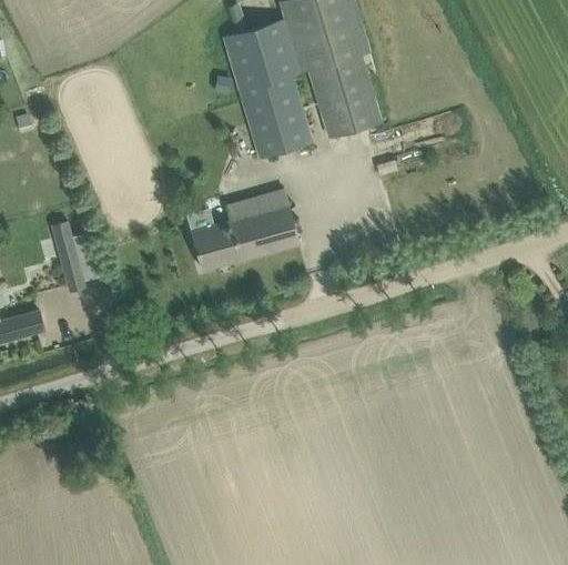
[(222,38),(259,161),(314,144),(293,78),(308,73),(328,140),(383,124),(363,56),(372,53),(354,0),(288,0),(279,3),(283,19),(222,38)]
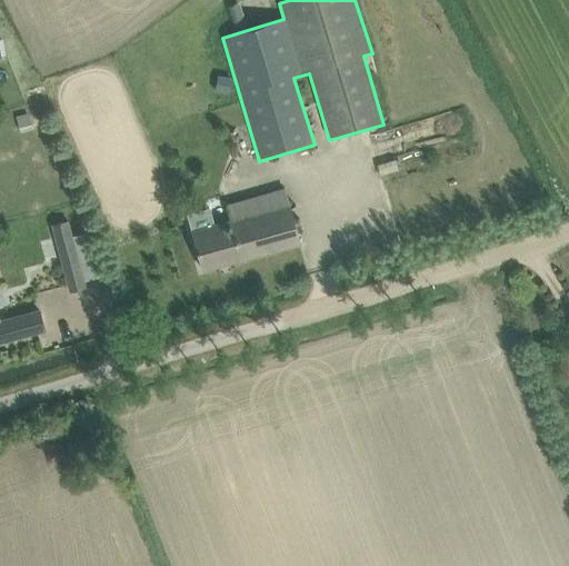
[(218,78),(215,93),(230,96),(232,80),(218,78)]
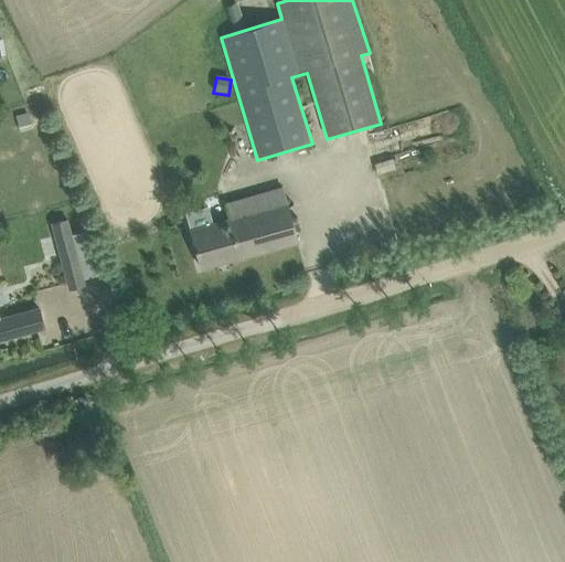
[(201,271),(299,243),(284,189),(226,205),(231,220),(191,232),(201,271)]
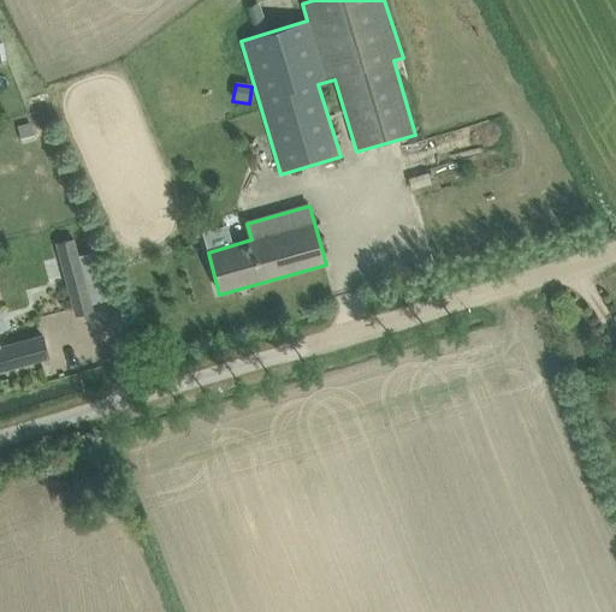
[(55,247),(81,316),(102,308),(77,239),(55,247)]
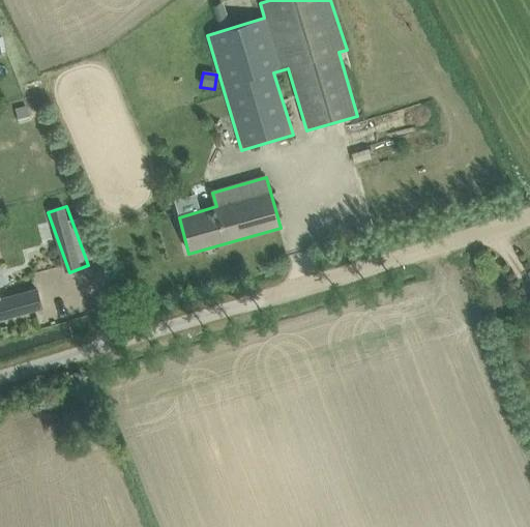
[(0,320),(41,309),(37,292),(0,302),(0,320)]
